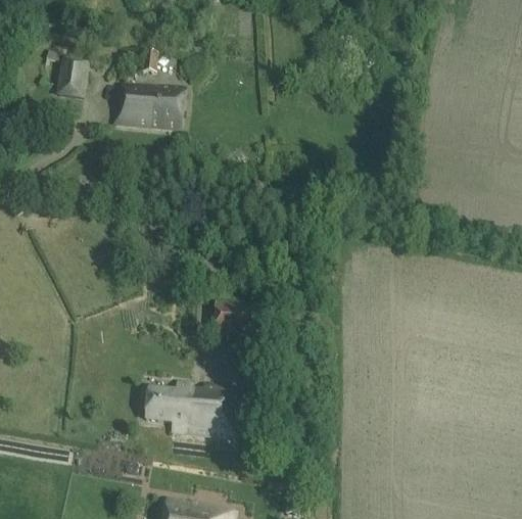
[(47,49),(45,59),(58,62),(60,52),(47,49)]
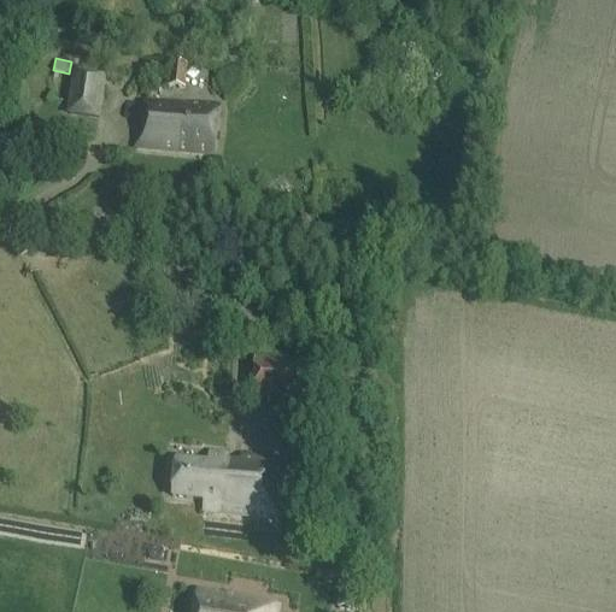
[(168,82),(185,83),(186,60),(170,58),(168,82)]
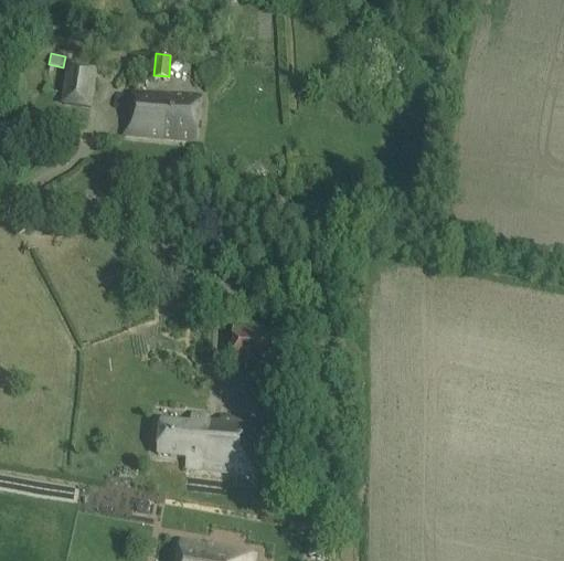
[(60,102),(91,106),(96,67),(65,63),(60,102)]
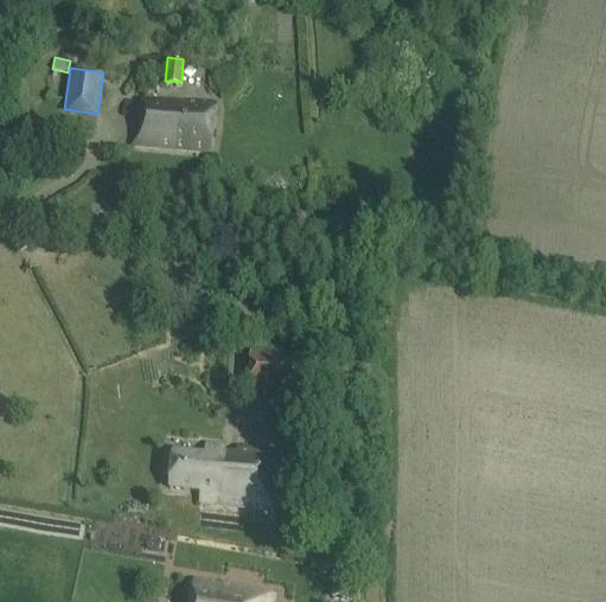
[(171,101),(134,97),(131,140),(209,148),(214,101),(171,96),(171,101)]
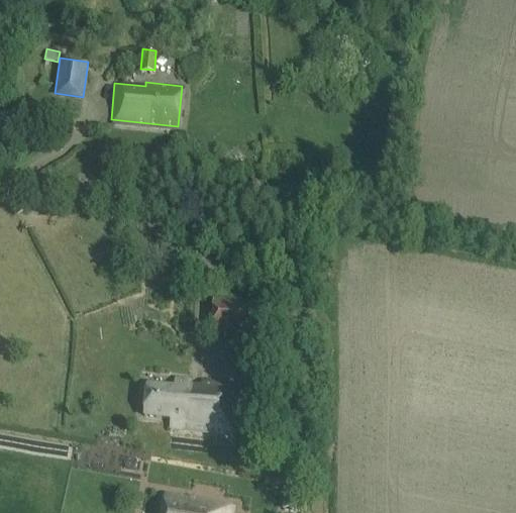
[(250,191),(261,192),(262,180),(252,179),(250,191)]
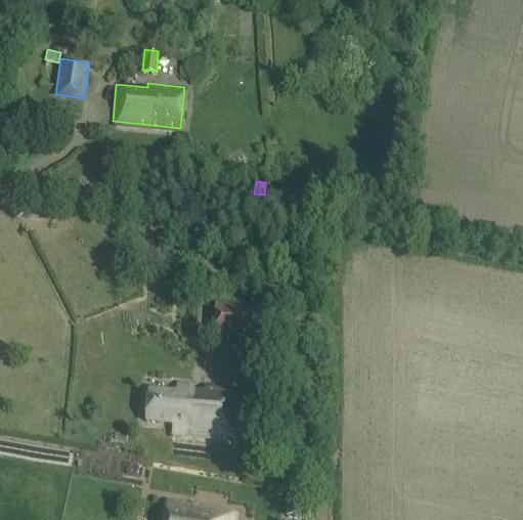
[(214,339),(267,340),(268,302),(215,300),(214,339)]
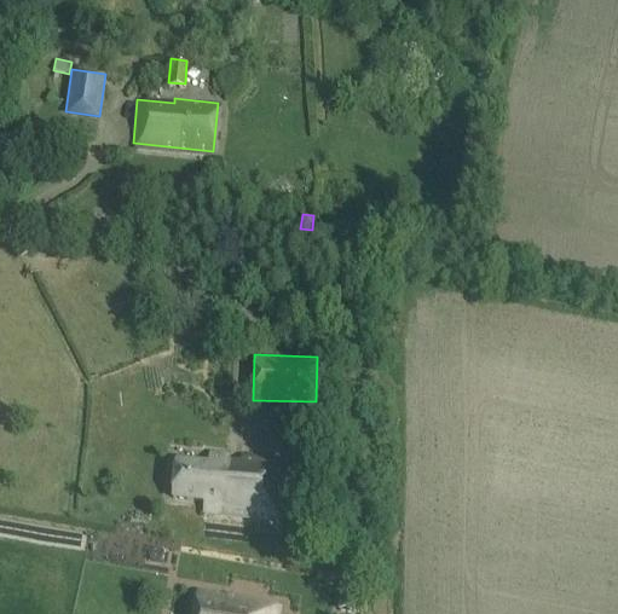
[(203,508),(278,516),(284,457),(209,449),(207,463),(177,461),(173,493),(204,496),(203,508)]
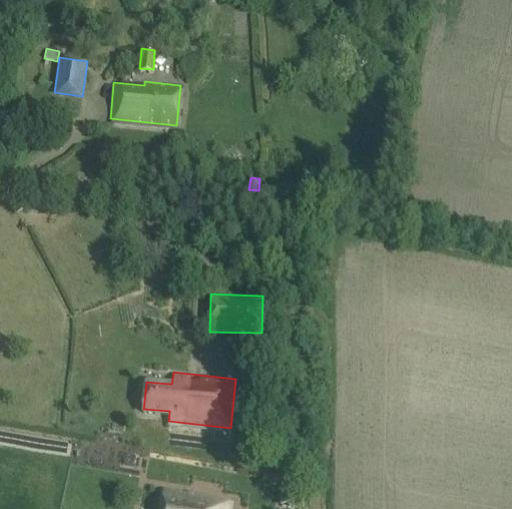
[(225,508),(227,501),(164,489),(160,508),(225,508)]
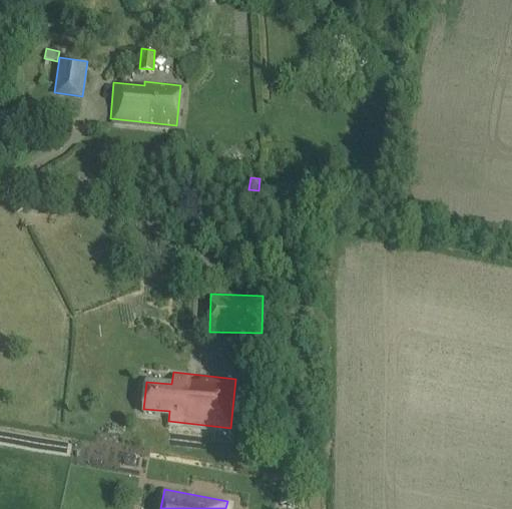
All buildings are outlined.
